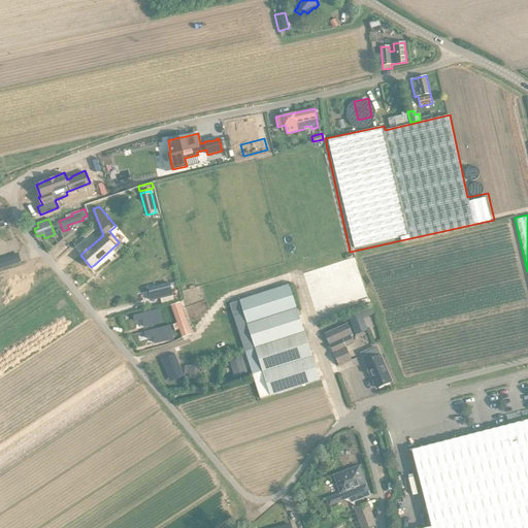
[(0,267),(12,264),(10,257),(0,260),(0,267)]
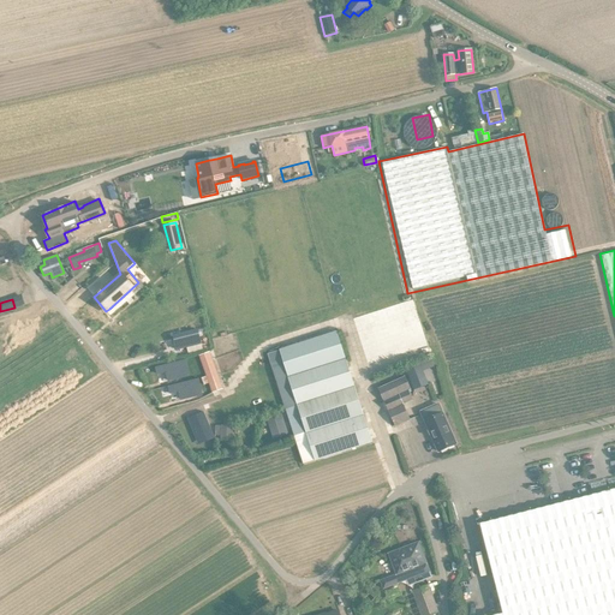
[(197,329),(173,335),(177,350),(201,344),(197,329)]
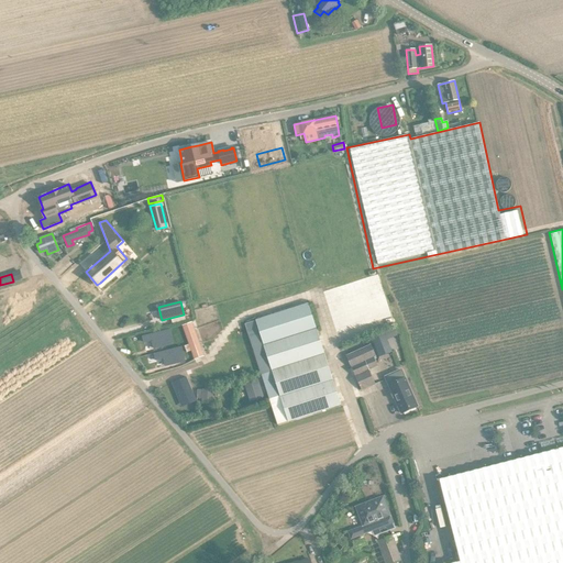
[(262,339),(264,345),(316,329),(313,321),(308,304),(255,320),(262,339)]
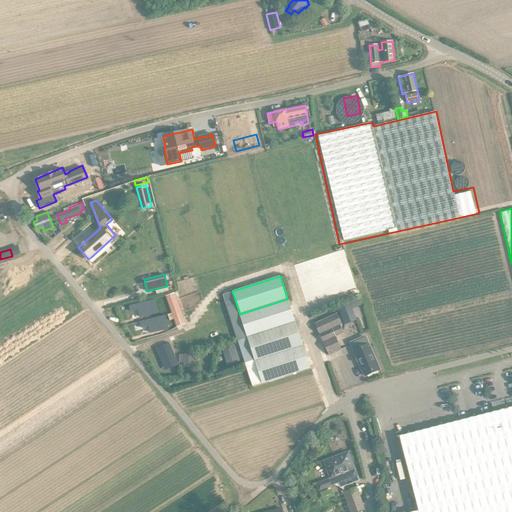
[(232,291),(223,294),(230,317),(240,314),(238,308),(232,291)]
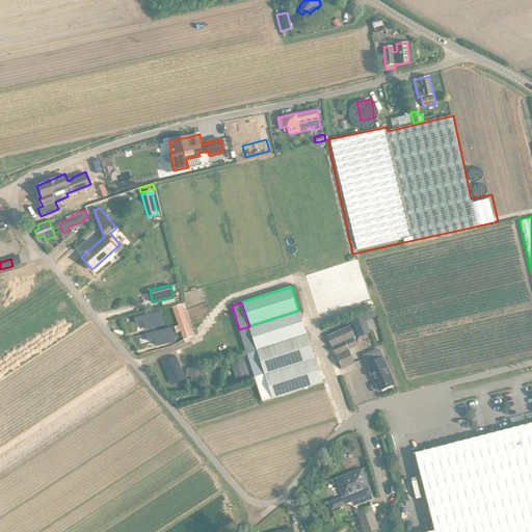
[(173,308),(180,328),(188,325),(181,304),(173,308)]
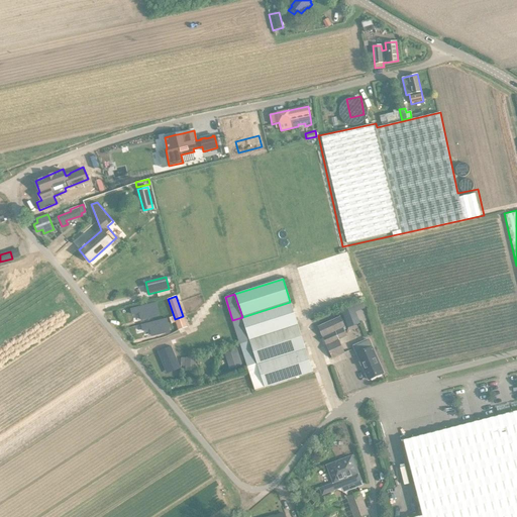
[(313,372),(290,302),(242,317),(232,320),(231,320),(247,367),(253,390),(313,372)]
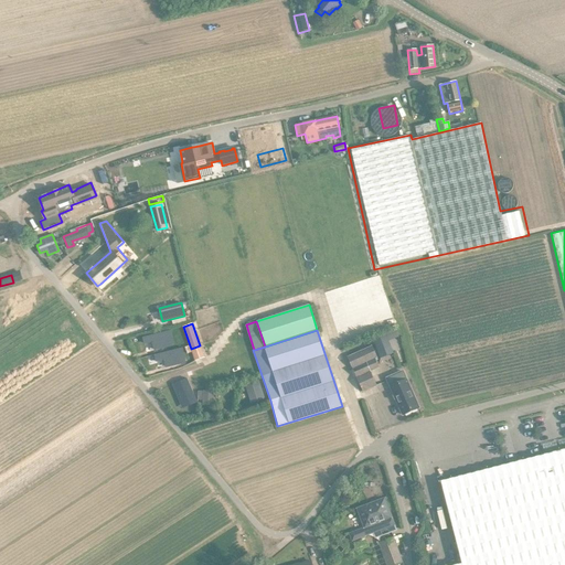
[(380,358),(403,349),(396,330),(373,339),(380,358)]
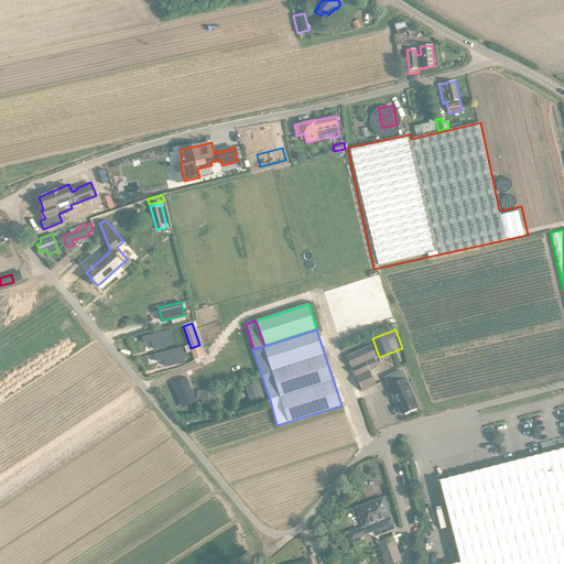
[(154,340),(150,331),(143,334),(143,333),(137,336),(143,353),(154,348),(152,342),(154,340)]
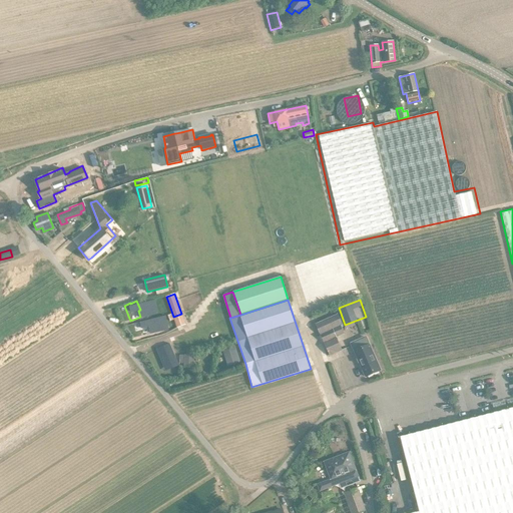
[(332,317),(330,311),(313,319),(315,324),(316,324),(329,355),(342,350),(336,337),(344,334),(341,328),(343,327),(338,314),(332,317)]
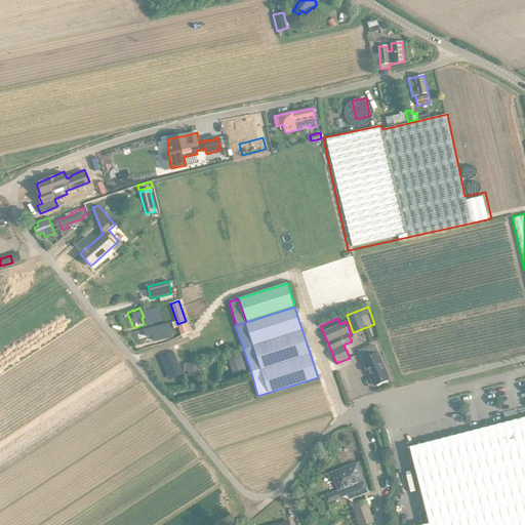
[(164,340),(162,335),(156,321),(146,325),(152,338),(155,337),(157,344),(164,340)]
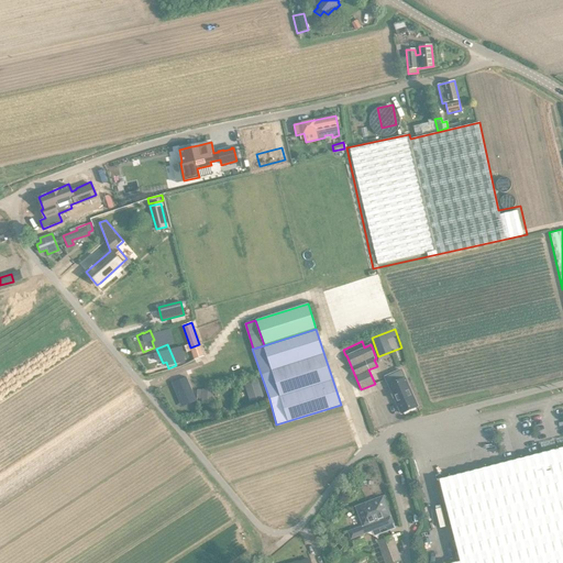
[(203,355),(201,350),(191,353),(194,360),(203,355)]
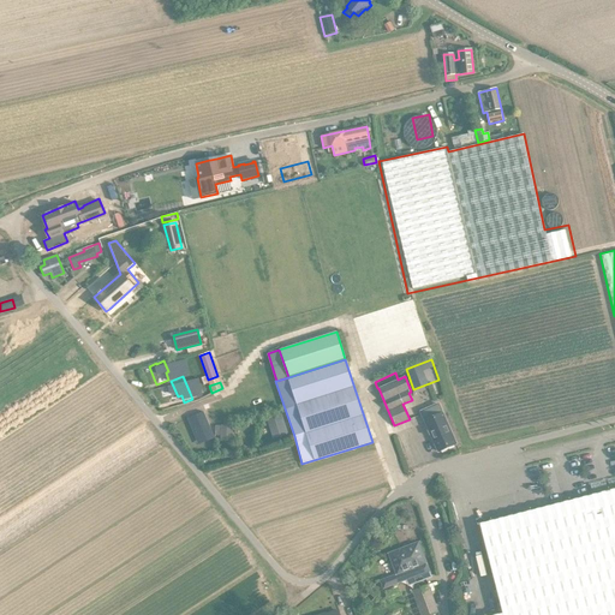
[(203,412),(187,418),(198,445),(214,437),(203,412)]
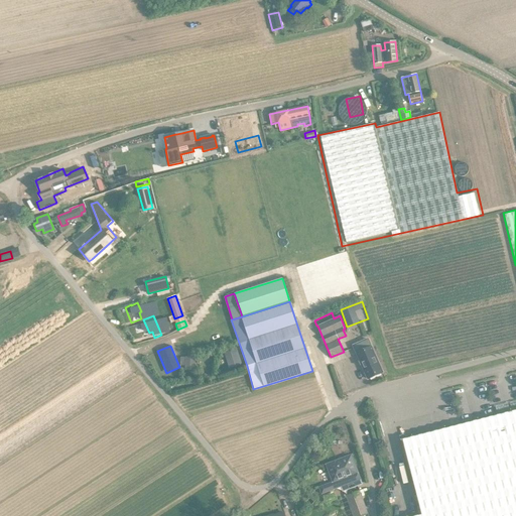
[(371,347),(356,353),(368,379),(382,372),(371,347)]
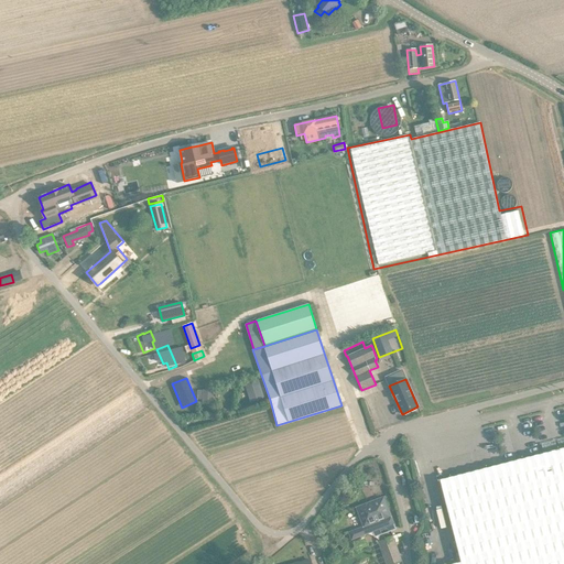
[(245,384),(250,401),(263,398),(258,381),(245,384)]
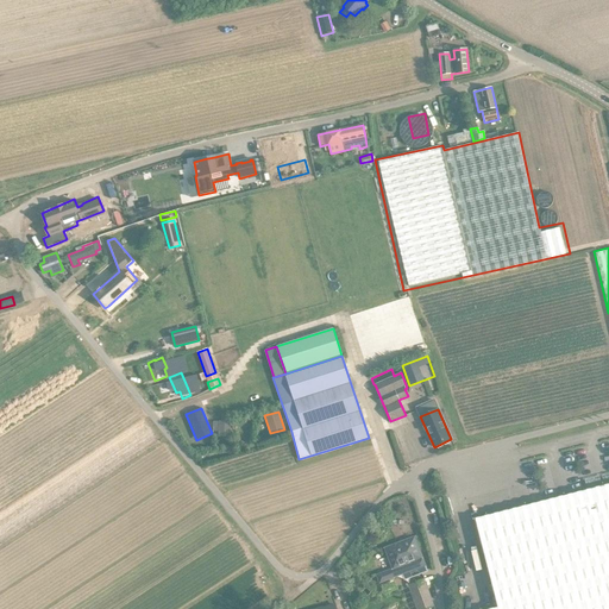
[(213,421),(213,431),(219,431),(219,437),(231,437),(231,421),(219,420),(219,421),(213,421)]
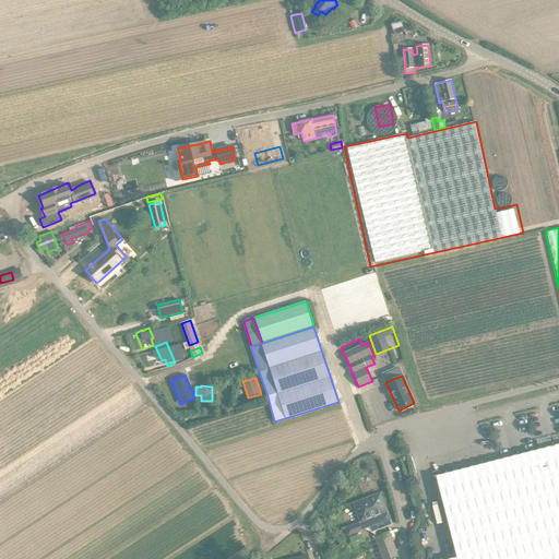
[(558,558),(558,443),(436,476),(456,557),(450,558),(558,558)]
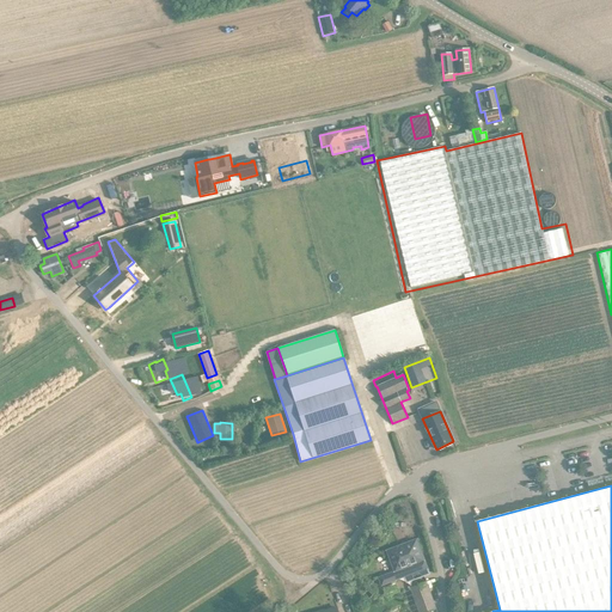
[(386,550),(393,571),(378,577),(381,586),(404,577),(407,582),(429,574),(427,569),(416,539),(386,550)]
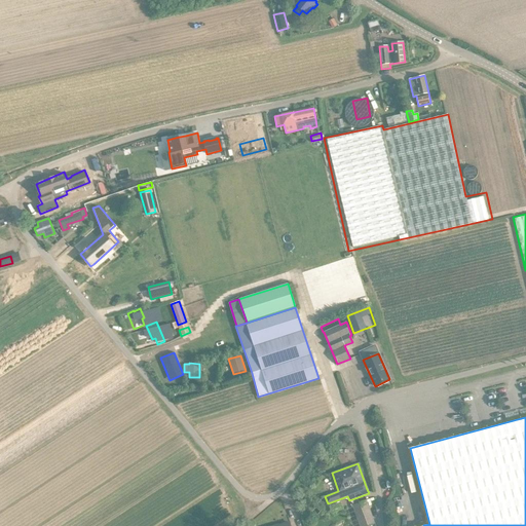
[(360,525),(365,525),(374,523),(366,499),(352,504),(360,525)]
